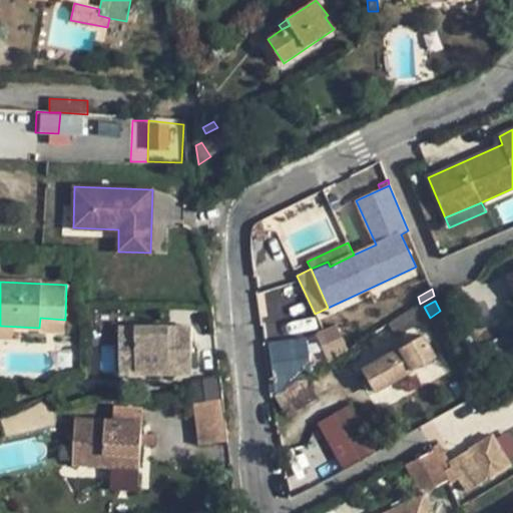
[(421,304),(388,324),(397,338),(430,318),(424,307),(421,304)]
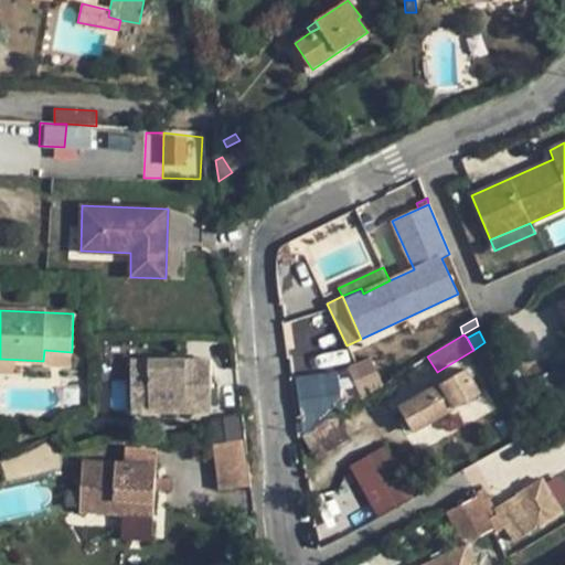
[(44,350),(43,361),(43,366),(71,366),(72,352),(44,350)]
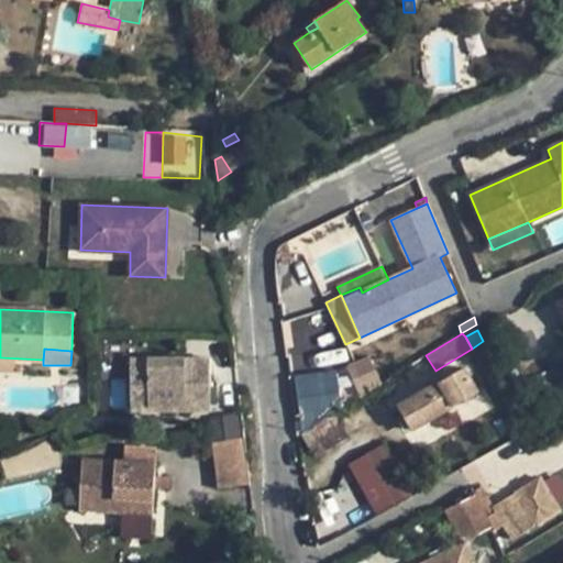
[(22,359),(0,357),(0,372),(21,374),(22,359)]
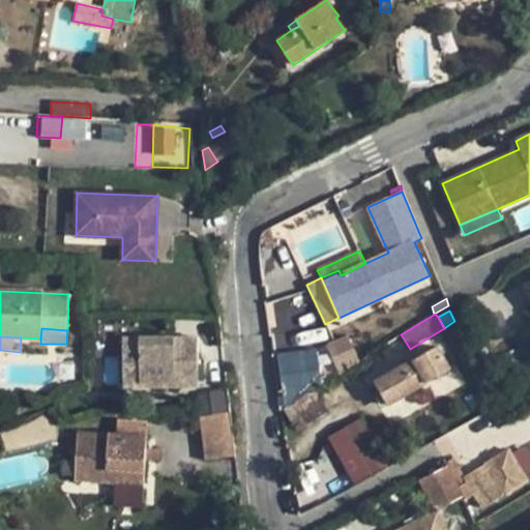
[(198,336),(123,336),(123,355),(140,356),(141,383),(198,383),(198,378),(198,365),(198,336)]
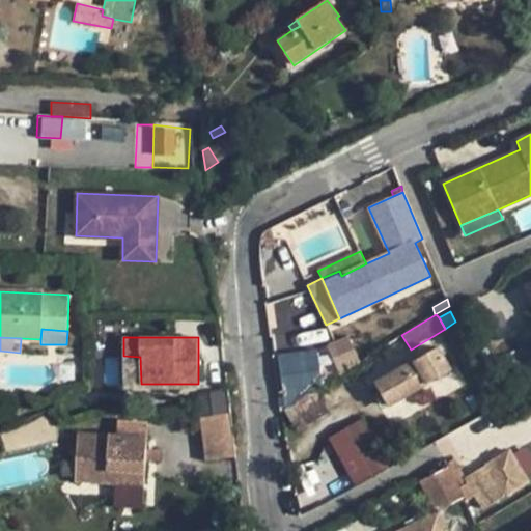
[(353,360),(345,343),(332,350),(340,367),(353,360)]
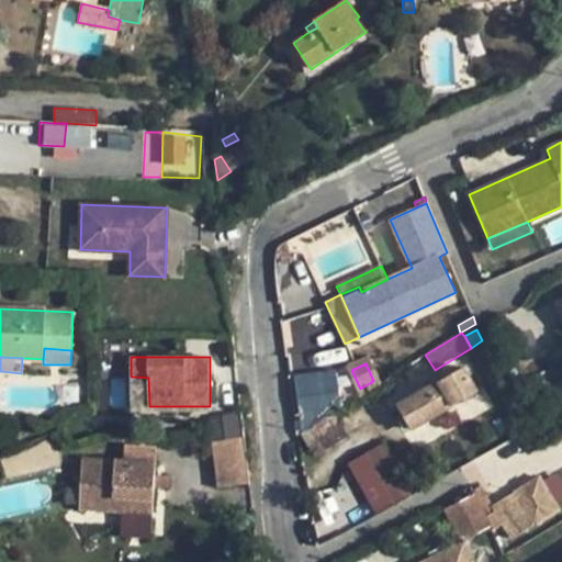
[(464,368),(398,406),(412,429),(478,391),(464,368)]
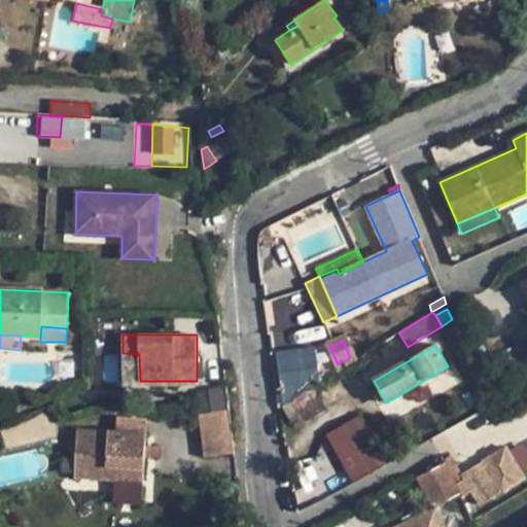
[(320,383),(315,348),(276,353),(281,388),(283,407),(313,388),(320,383)]
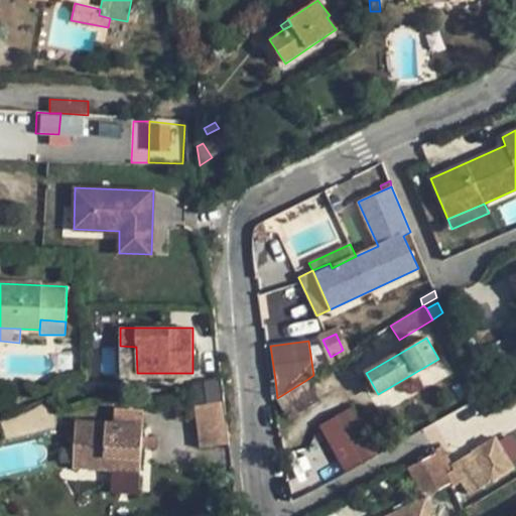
[(136,347),(120,346),(120,378),(137,378),(137,373),(136,347)]
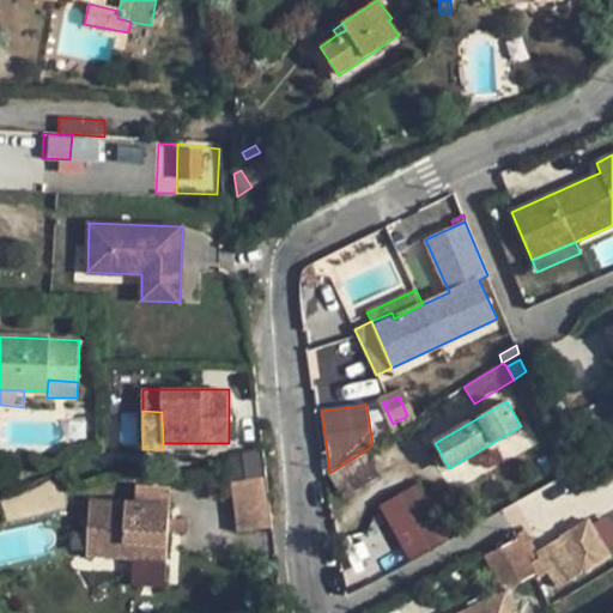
[(576,424),(583,439),(599,432),(592,417),(576,424)]
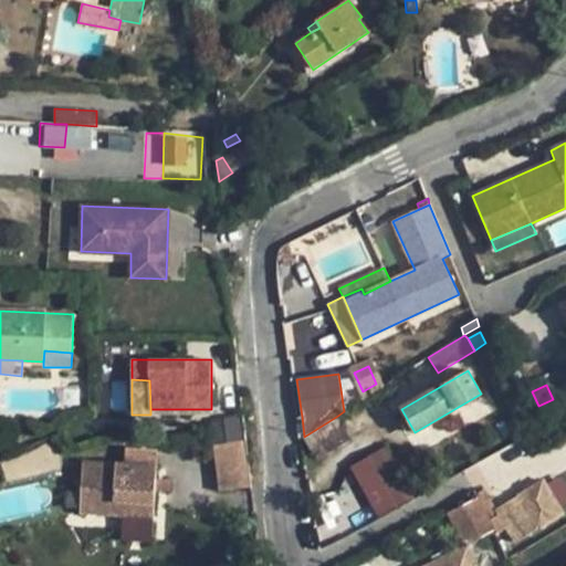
[(350,440),(336,417),(304,437),(317,460),(350,440)]
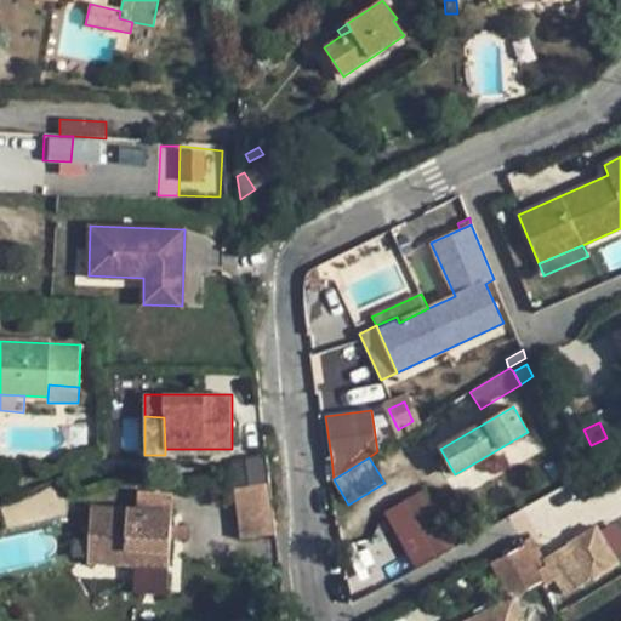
[(104,477),(100,466),(87,471),(92,482),(104,477)]
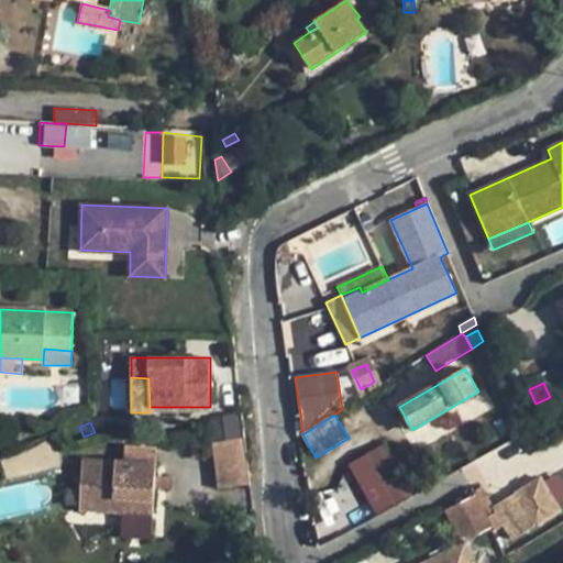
[(246,485),(240,439),(213,443),(220,489),(246,485)]
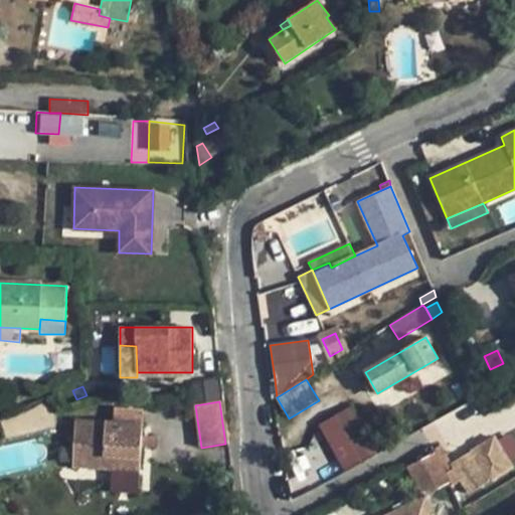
[(354,404),(318,421),(342,471),(378,454),(354,404)]
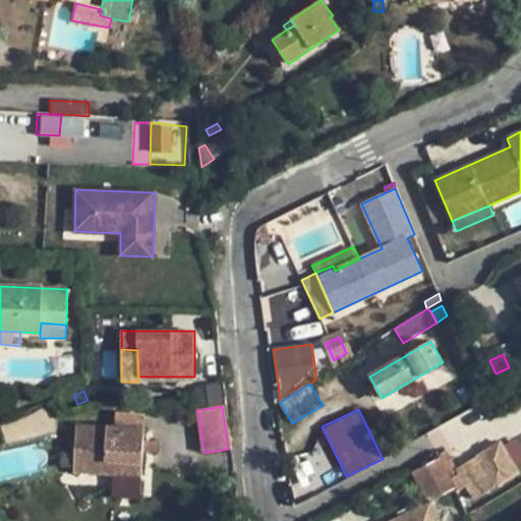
[(142,452),(142,441),(143,415),(115,414),(114,429),(77,427),(74,473),(112,475),(141,477),(142,452)]
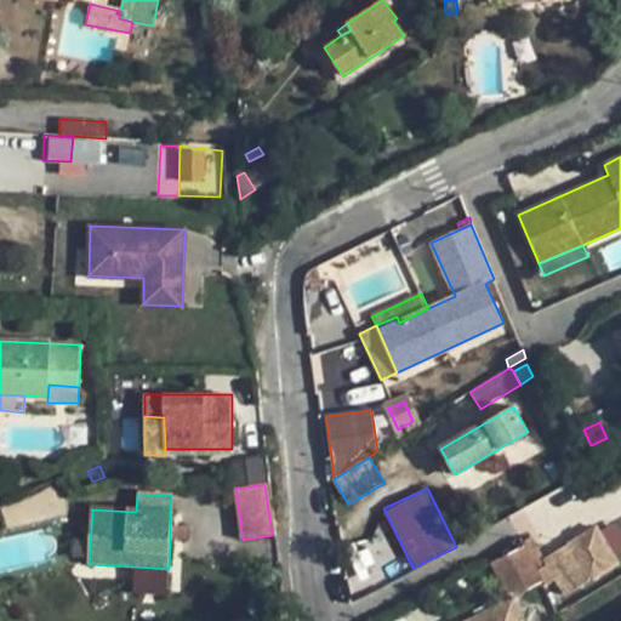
[(187,525),(170,525),(170,539),(187,540),(187,525)]
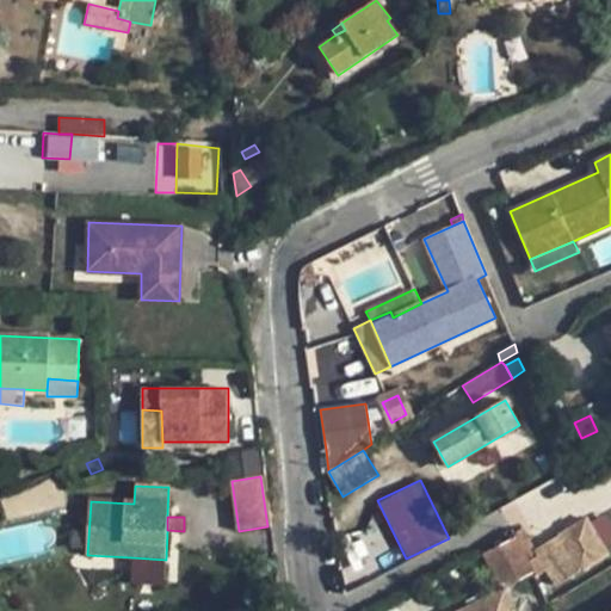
[(548,571),(557,586),(610,555),(588,518),(535,549),(524,529),(518,532),(523,544),(522,545),(534,572),(537,576),(548,571)]
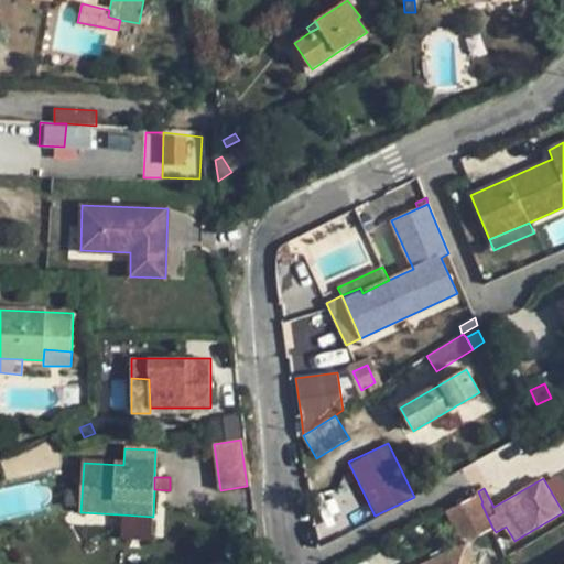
[(481,503),(477,495),(445,511),(451,523),(457,539),(461,546),(467,543),(492,528),(481,503)]
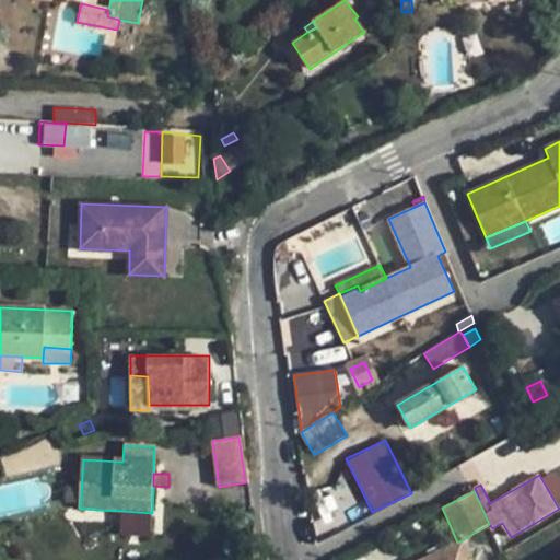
[(152,513),(120,511),(120,518),(151,521),(152,513)]
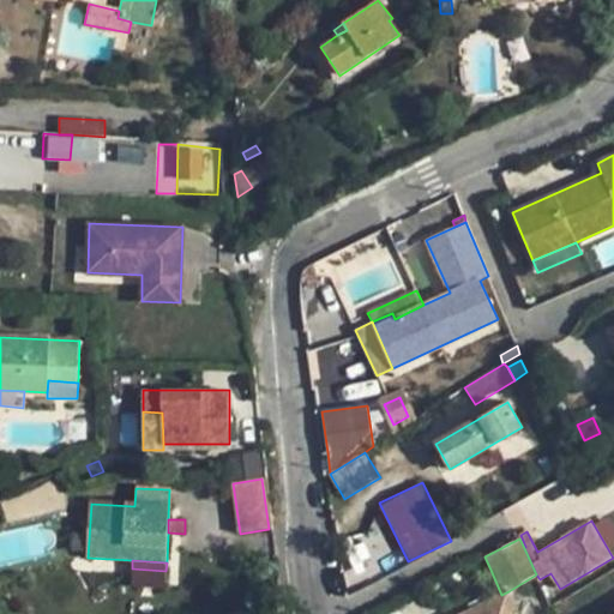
[(498,587),(491,570),(476,578),(485,595),(498,587)]
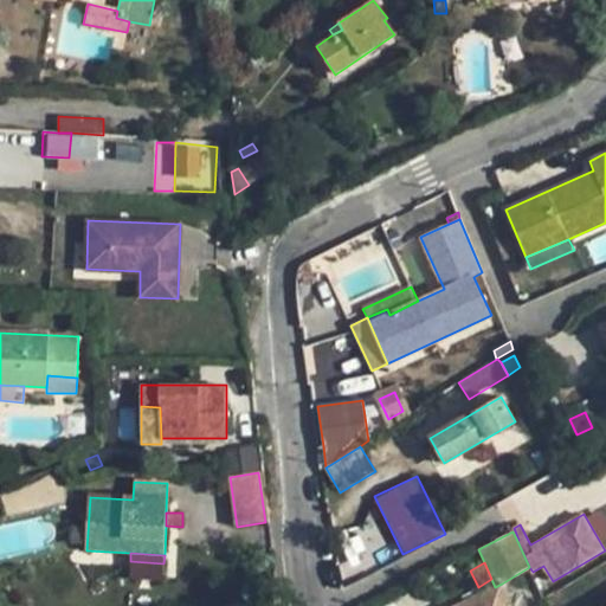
[(514,605),(502,584),(495,587),(459,605),(514,605)]
